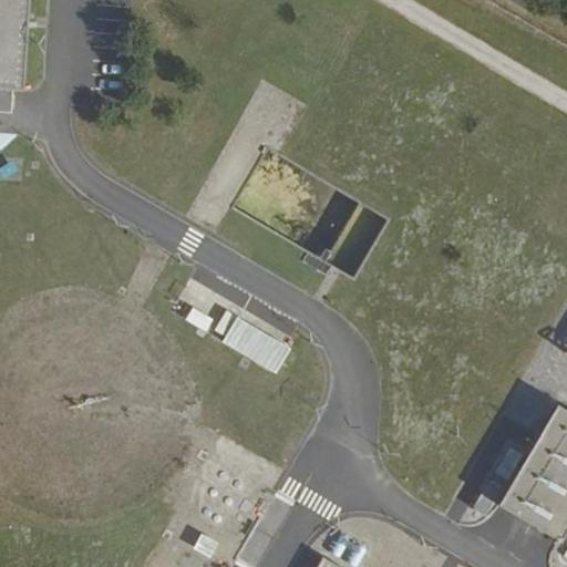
[(29,0),(0,0),(0,88),(23,91),(29,0)]
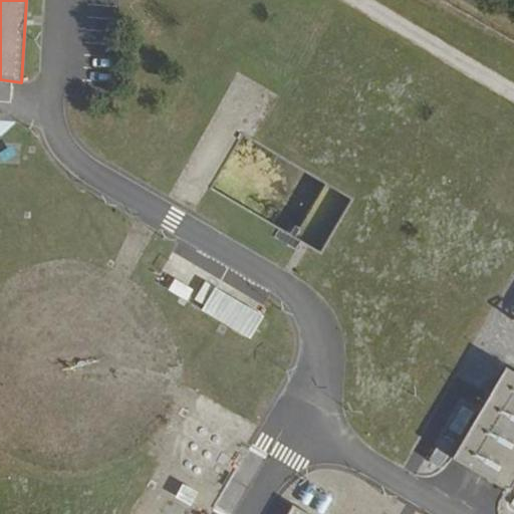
[(320,253),(351,200),(242,134),(211,188),(320,253)]
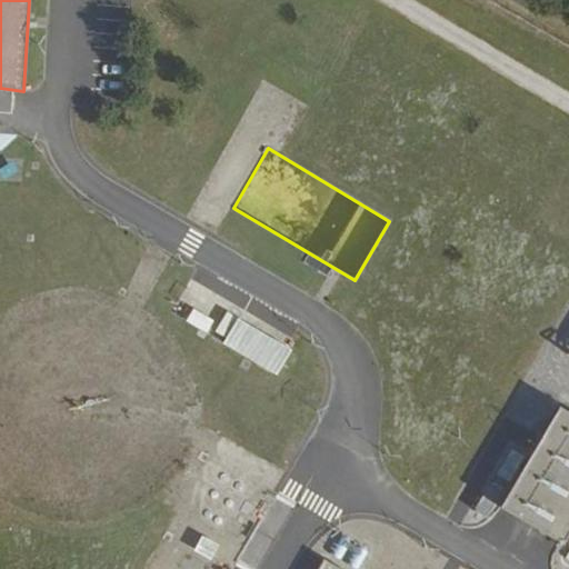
[(239,319),(225,345),(273,373),(288,348),(239,319)]
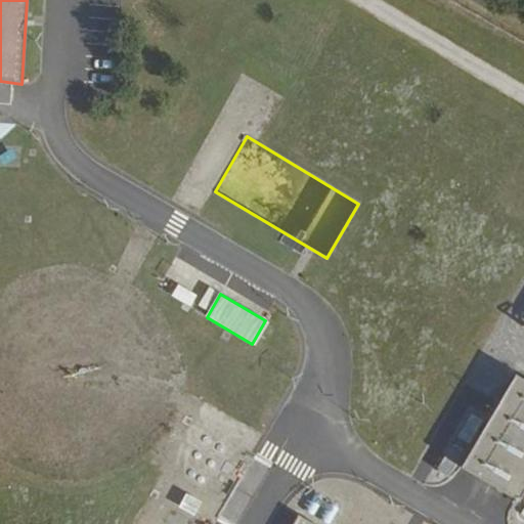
[(523,380),(514,374),(459,467),(517,500),(523,488),(523,380)]
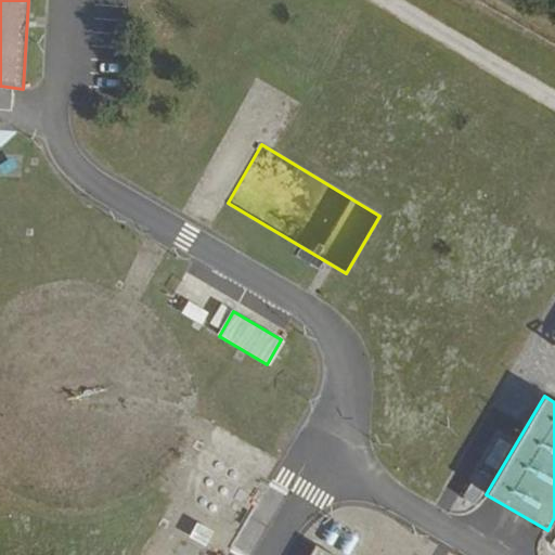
[(207,546),(215,529),(194,520),(188,539),(207,546)]
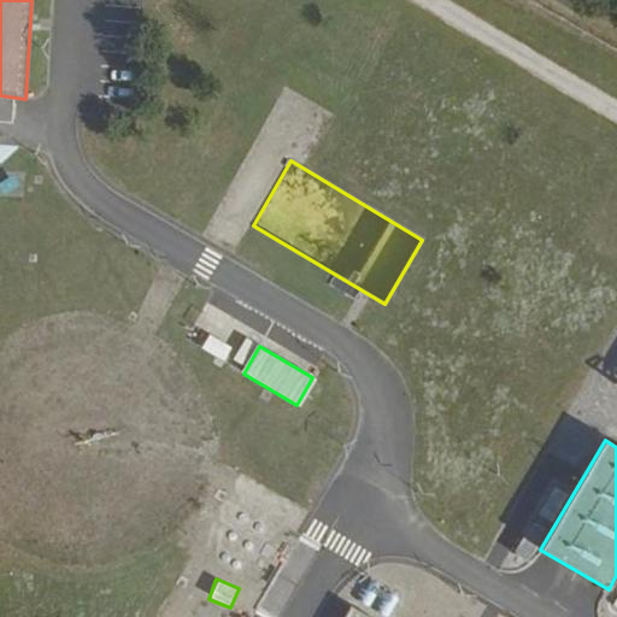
[(368,616),(350,606),(342,616),(368,616)]
